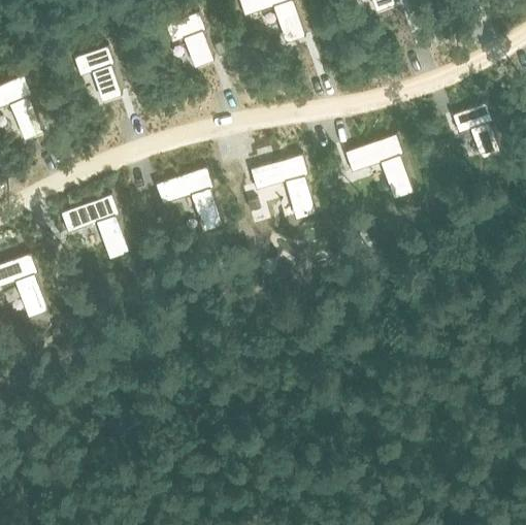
[(237,0),(243,17),(272,7),(273,6),(286,41),(292,39),(292,40),(298,38),(297,37),(304,35),(292,0),(237,0)]
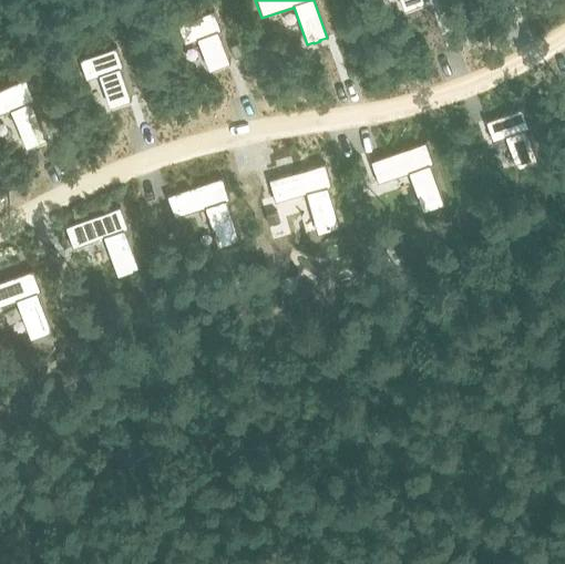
[(400,0),(404,10),(411,8),(411,9),(417,7),(417,6),(423,3),(422,0),(400,0)]
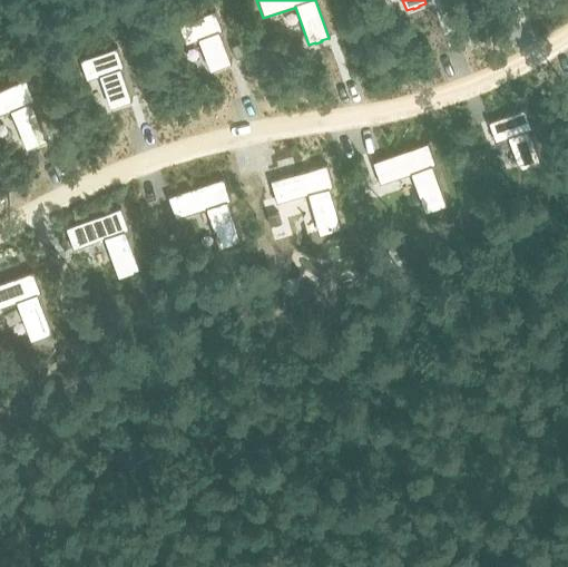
[(214,13),(177,27),(185,47),(197,41),(198,41),(211,71),(217,69),(223,67),(229,64),(219,33),(222,32),(214,13)]
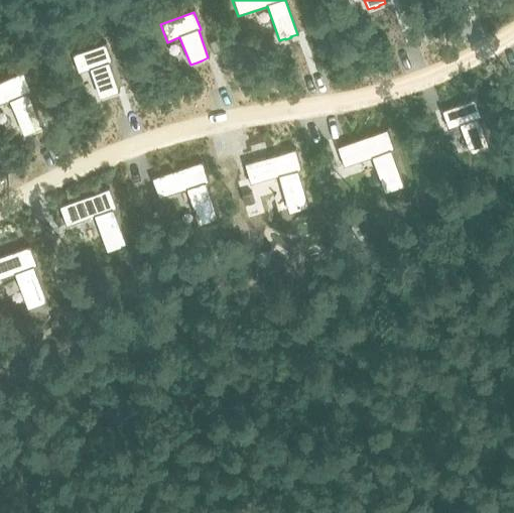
[(105,45),(72,56),(78,75),(89,71),(91,71),(100,98),(106,96),(106,97),(112,95),(112,94),(118,92),(108,63),(111,63),(105,45)]
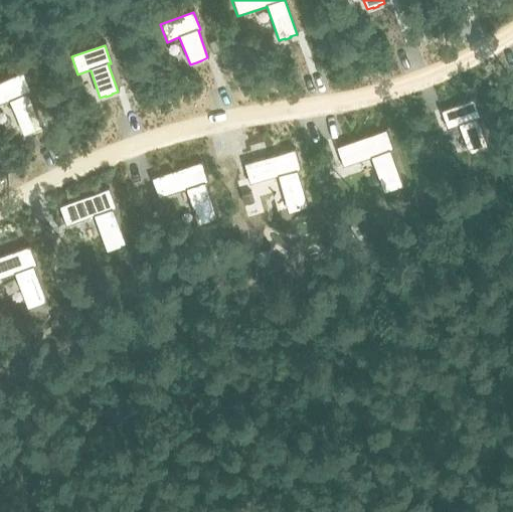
[(22,73),(0,81),(0,104),(8,101),(9,101),(23,135),(29,132),(35,130),(41,127),(27,93),(30,92),(22,73)]
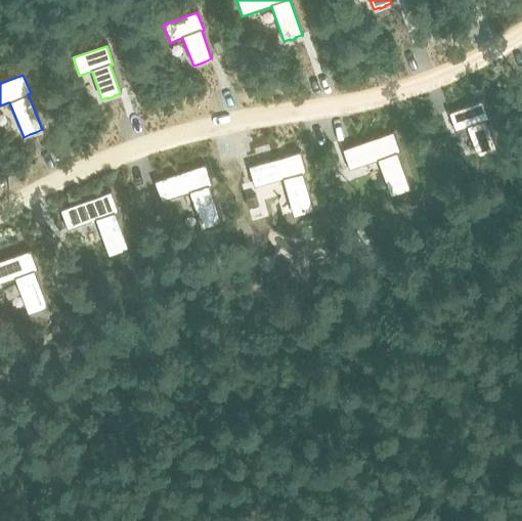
[(481,101),(447,115),(454,132),(466,128),(468,127),(478,156),(484,154),(490,152),(489,152),(495,148),(485,121),(488,120),(481,101)]
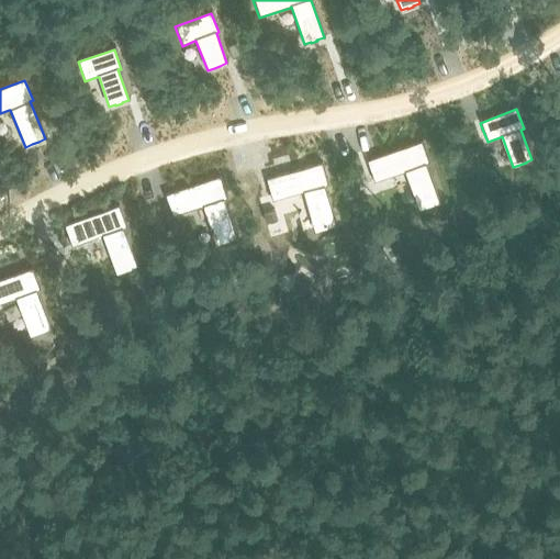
[(421,143),(366,163),(373,183),(404,172),(405,172),(418,210),(426,208),(433,205),(432,205),(439,202),(425,165),(428,164),(421,143)]
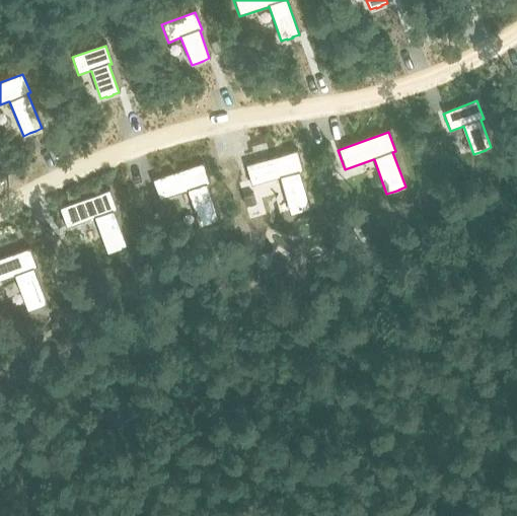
[(296,152),(245,167),(251,188),(279,179),(281,178),(291,214),(297,212),(298,212),(303,211),(303,210),(309,208),(299,173),(302,172),(296,152)]
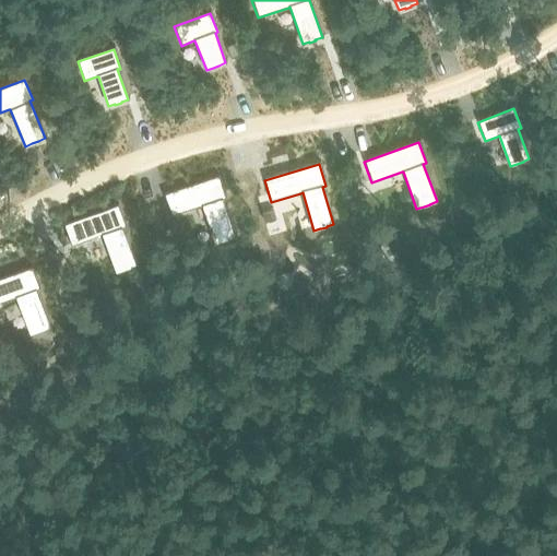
[(217,177),(163,196),(170,216),(200,206),(202,206),(214,244),(222,241),(228,239),(235,237),(222,199),(225,198),(217,177)]
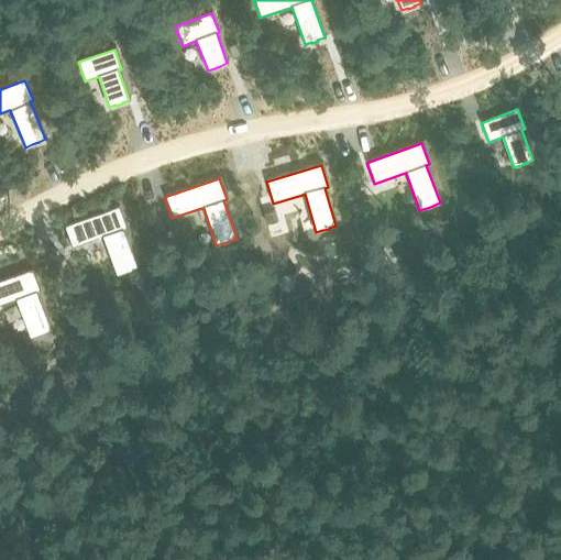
[(118,207),(64,228),(72,249),(101,238),(103,237),(117,274),(123,272),(123,273),(130,271),(130,270),(136,267),(123,230),(125,229),(118,207)]
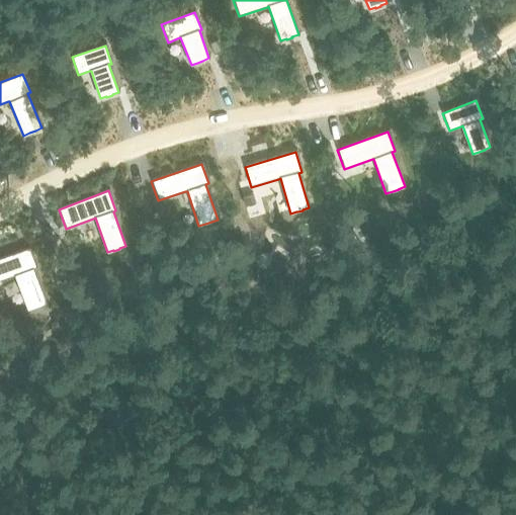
[(28,249),(0,258),(0,280),(13,276),(15,275),(27,311),(33,308),(33,309),(39,307),(39,306),(46,304),(33,269),(36,268),(28,249)]
